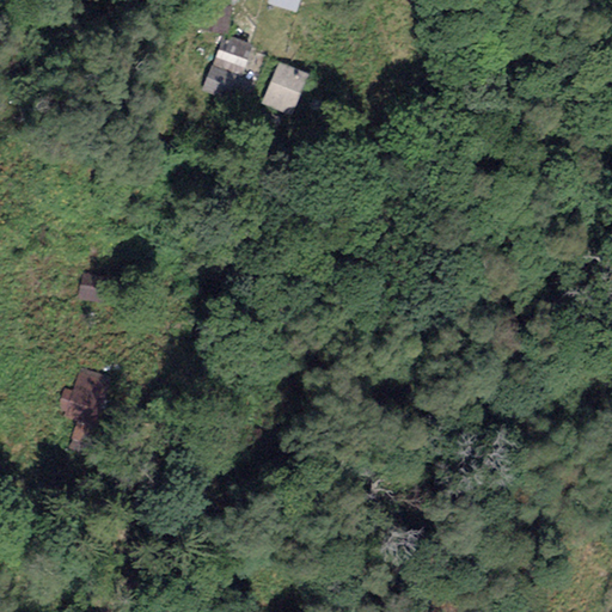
[(233,0),(197,0),(191,26),(225,35),(233,0)]
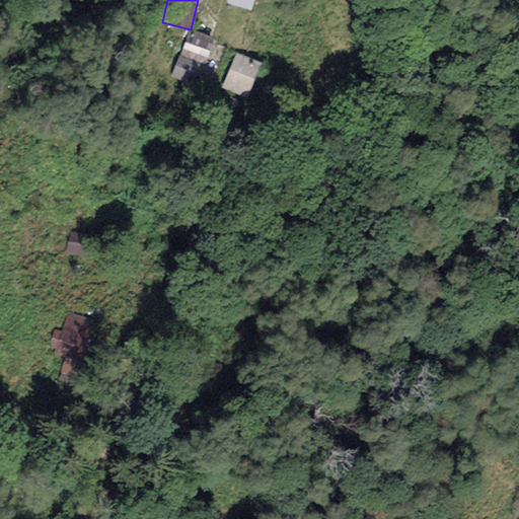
[(253,0),(227,0),(226,4),(250,11),(253,0)]
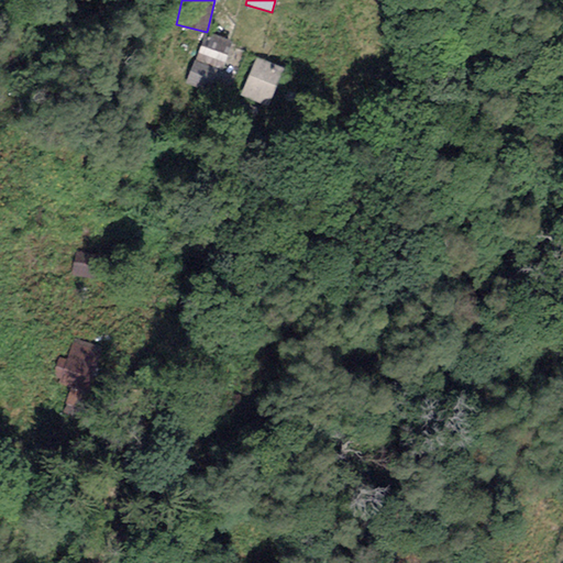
[(233,45),(206,34),(186,87),(213,97),(233,45)]
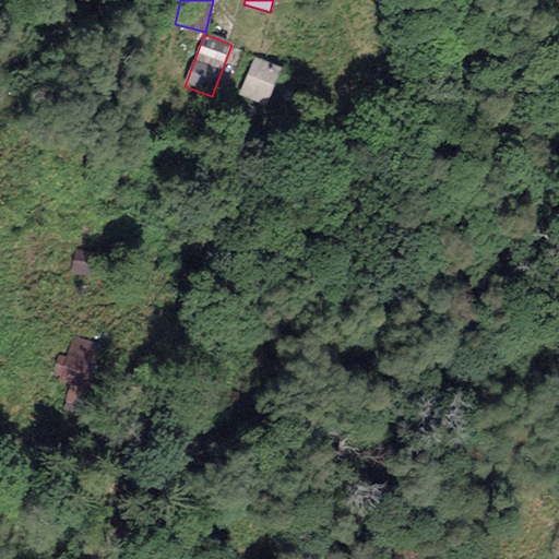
[(282,70),(254,58),(238,95),(265,107),(282,70)]
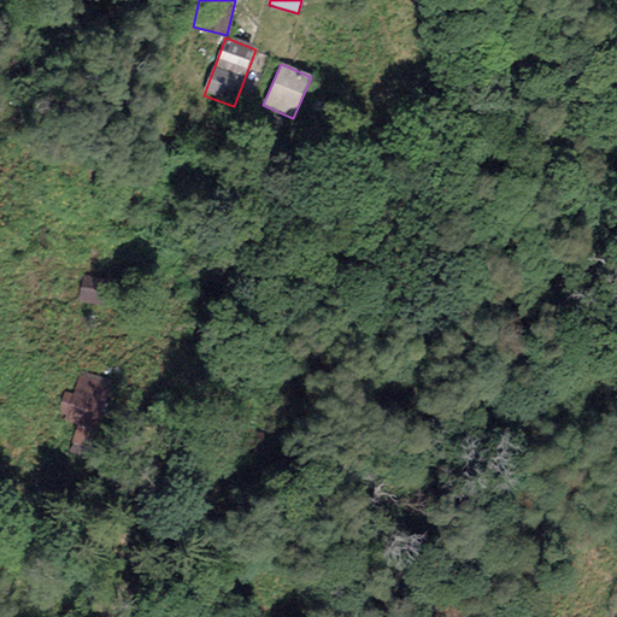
[(68,372),(54,422),(98,433),(111,383),(68,372)]
